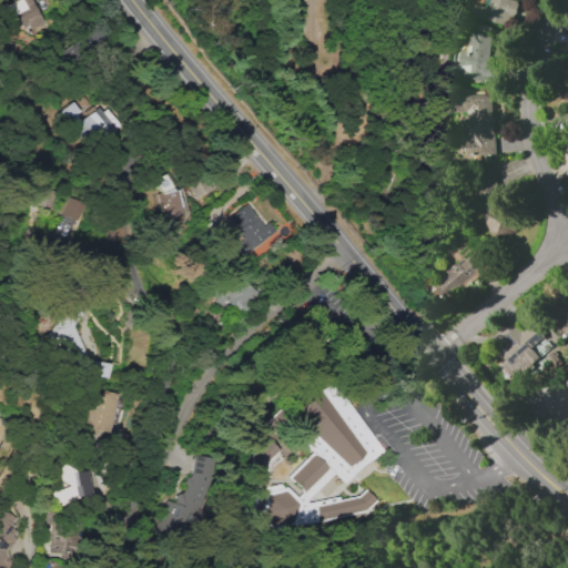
[(16,0),(0,7),(0,13),(9,32),(26,23),(28,29),(41,22),(30,0),(16,0)]
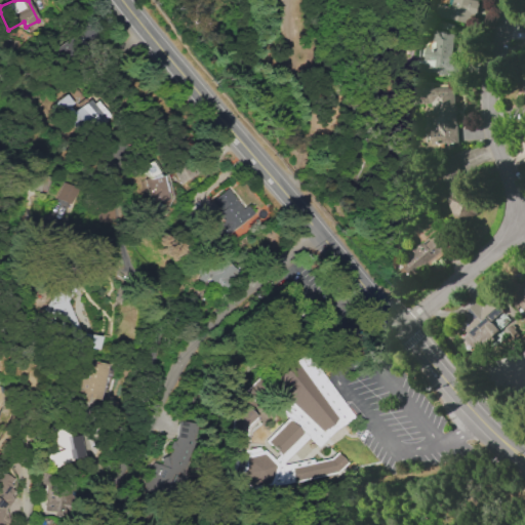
[(433,15),(468,24),(473,0),(451,0),(450,7),(436,4),(433,15)]
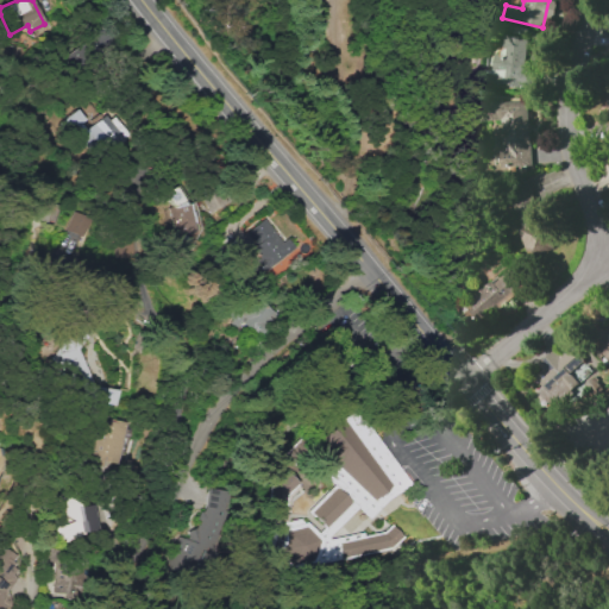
[(532,88),(533,74),(522,73),(526,38),(501,36),(498,54),(493,54),(490,69),(482,68),(479,83),(532,88)]
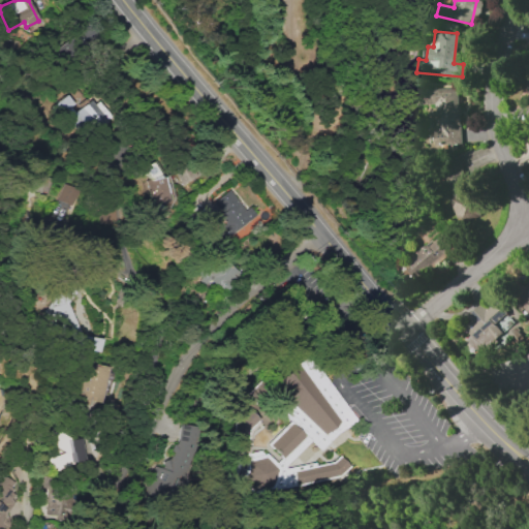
[(458,86),(415,88),(416,104),(433,104),(434,147),(459,146),(458,86)]
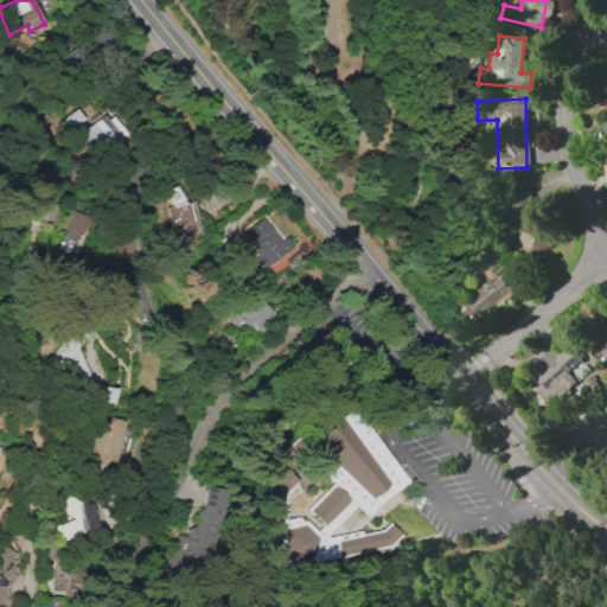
[(126,136),(108,113),(89,127),(76,109),(63,120),(93,160),(126,136)]
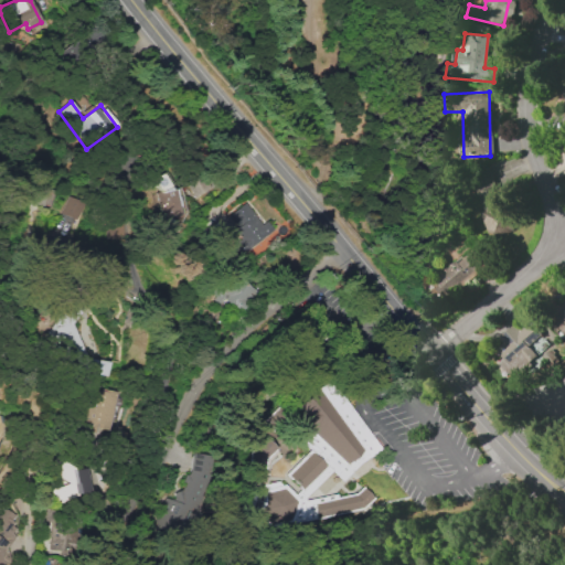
[(513,231),(496,163),(471,170),(481,211),(480,211),(487,237),(513,231)]
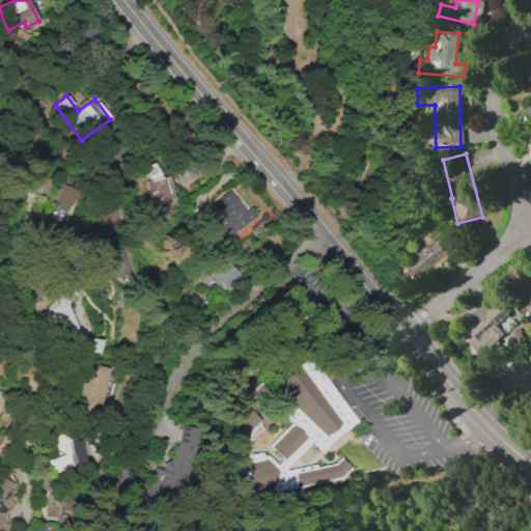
[(182,184),(195,178),(189,164),(176,170),(182,184)]
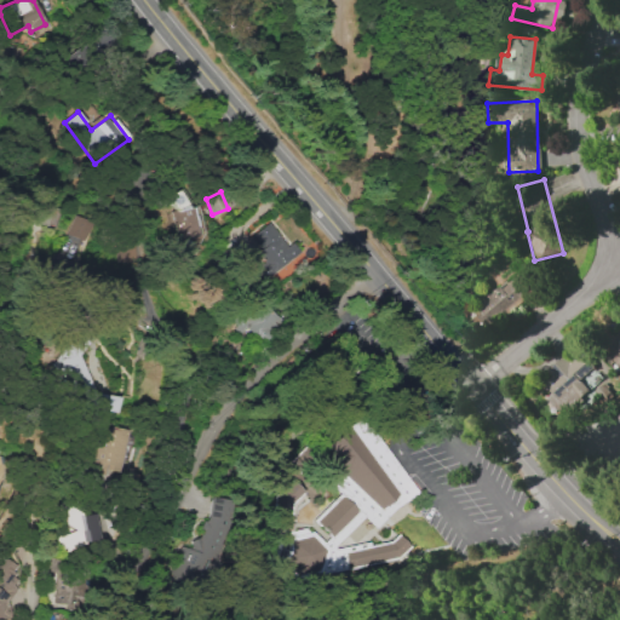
[(176,241),(196,236),(188,205),(167,211),(176,241)]
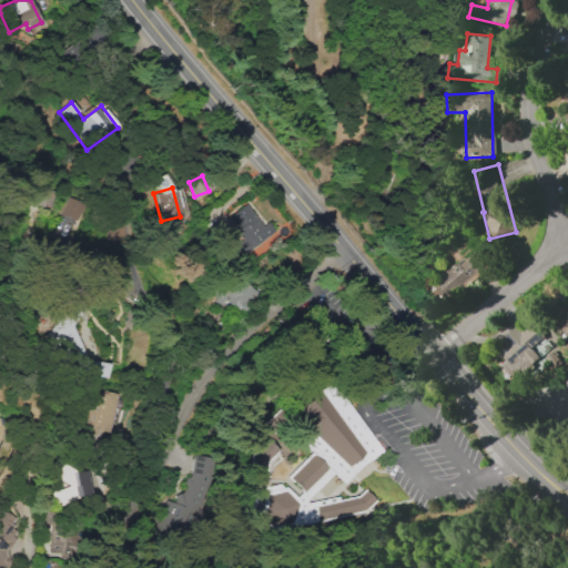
[(83,202),(68,198),(62,215),(78,220),(83,202)]
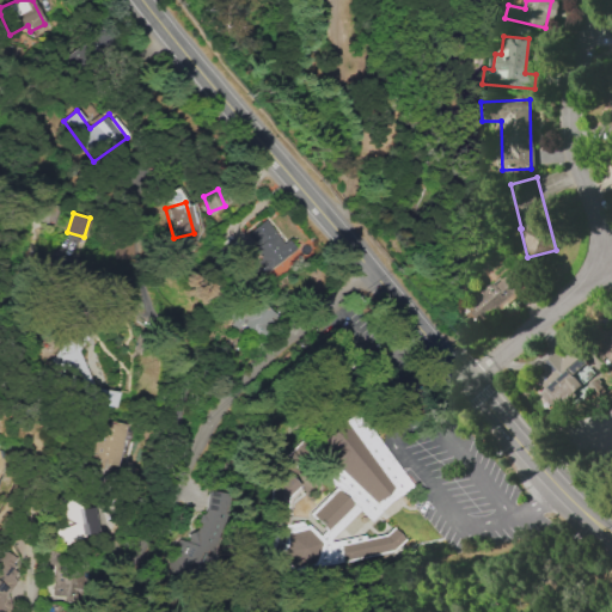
[(259,277),(292,251),(265,218),(248,233),(258,246),(255,248),(262,257),(250,267),(259,277)]
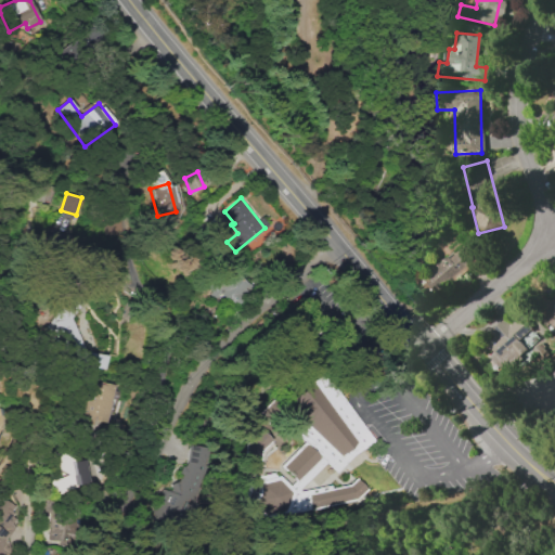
[(436,294),(467,266),(452,248),(421,278),(436,294)]
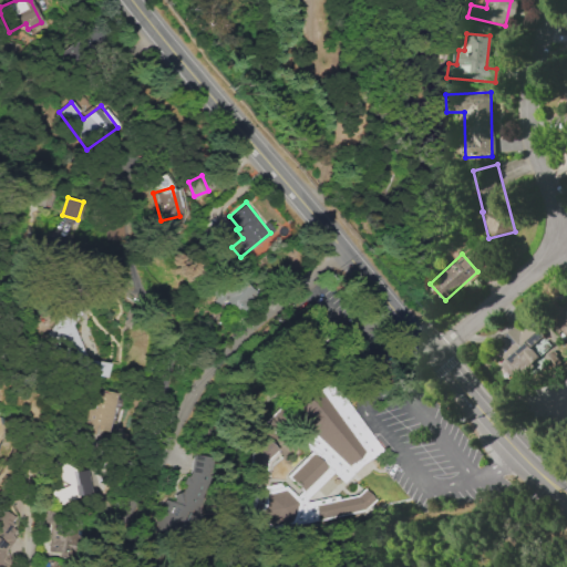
[(255,294),(232,271),(208,296),(218,306),(225,299),(238,311),(255,294)]
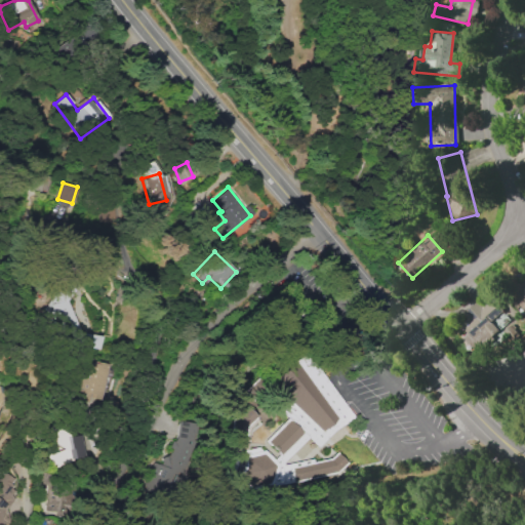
[(524,277),(507,287),(522,316),(524,314),(524,277)]
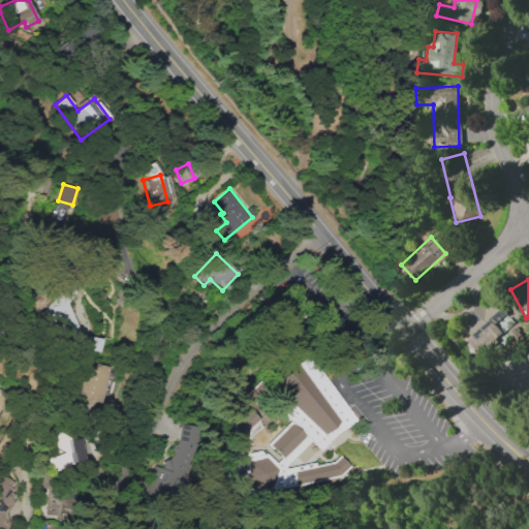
[(504,313),(492,300),(485,305),(483,303),(460,323),(470,335),(467,338),(478,349),(499,331),(493,323),(504,313)]
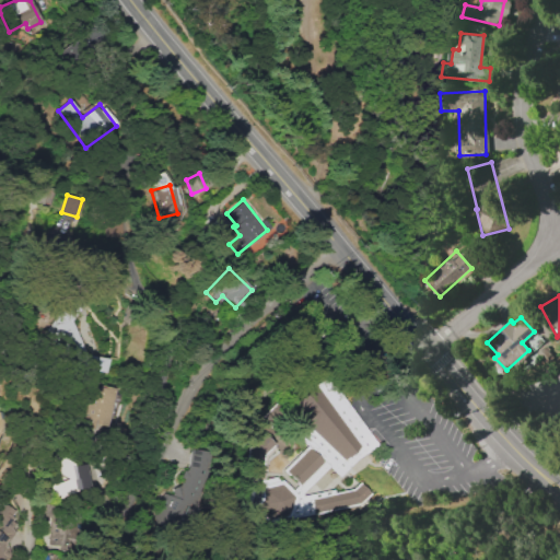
[(378,443),(328,381),(318,382),(289,406),(291,419),(295,424),(296,432),(308,446),(289,462),(286,469),(298,485),(292,490),(288,485),(276,479),(253,482),(246,498),(247,506),(277,520),(353,509),(371,494),(360,481),(348,491),(316,496),(314,493),(295,497),(329,469),(339,474),(378,443)]
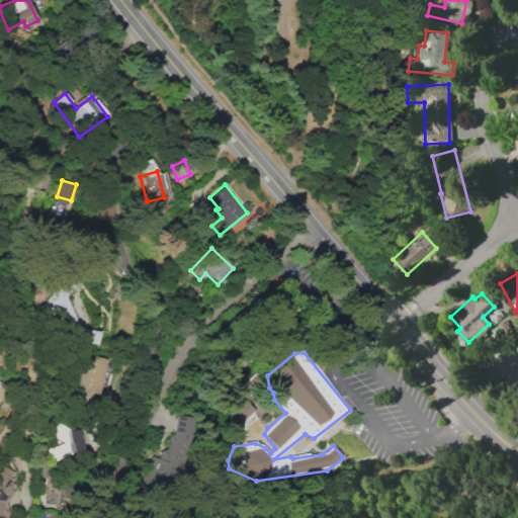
[(76,396),(99,400),(104,359),(82,356),(76,396)]
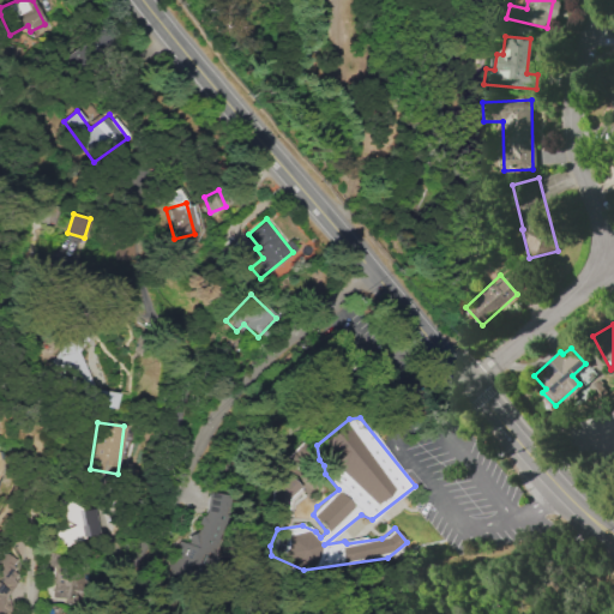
[(227,495),(206,491),(196,534),(191,533),(188,543),(178,540),(169,572),(208,581),(227,495)]
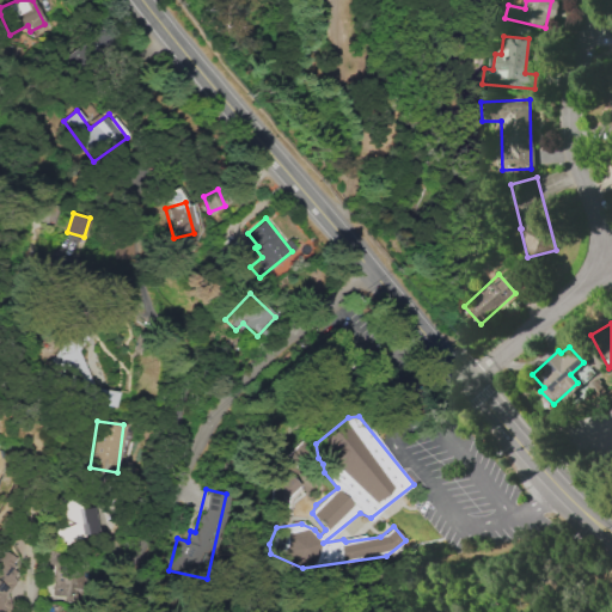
[(93,507),(77,508),(75,495),(57,497),(61,525),(55,525),(57,540),(97,536),(93,507)]
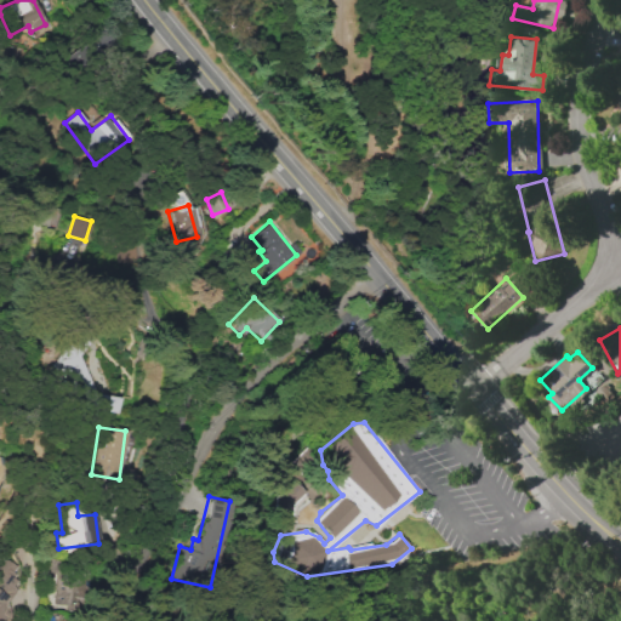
[(0,620),(21,587),(9,580),(17,567),(3,557),(0,562),(0,620)]
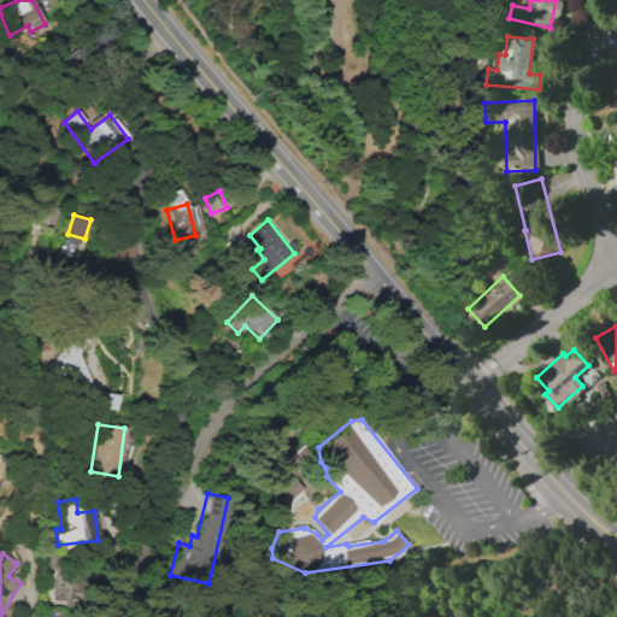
[(52,601),(76,603),(78,571),(53,570),(52,601)]
